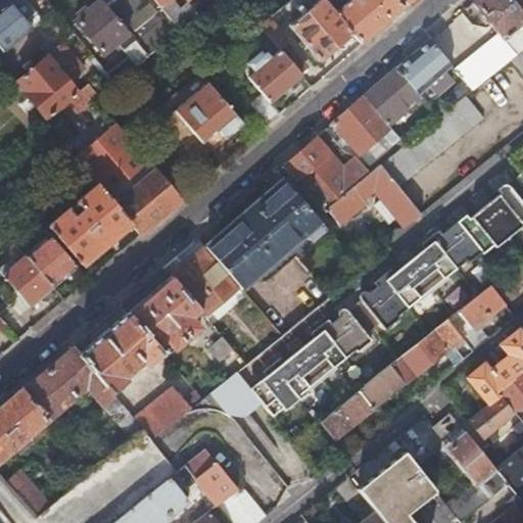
[(19,0),(6,0),(0,6),(0,53),(38,19),(19,0)]
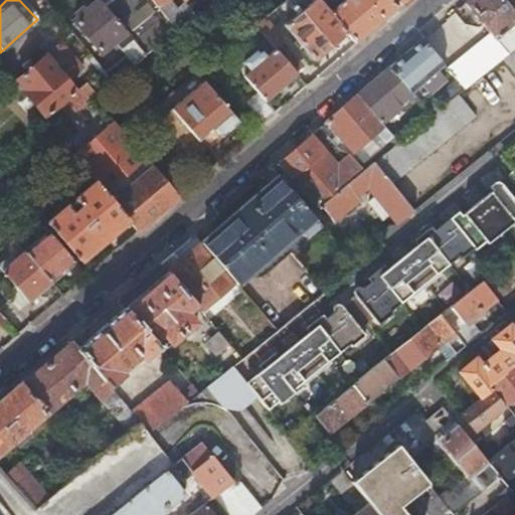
[(102,52),(126,31),(105,6),(100,0),(98,0),(74,19),(102,52)]
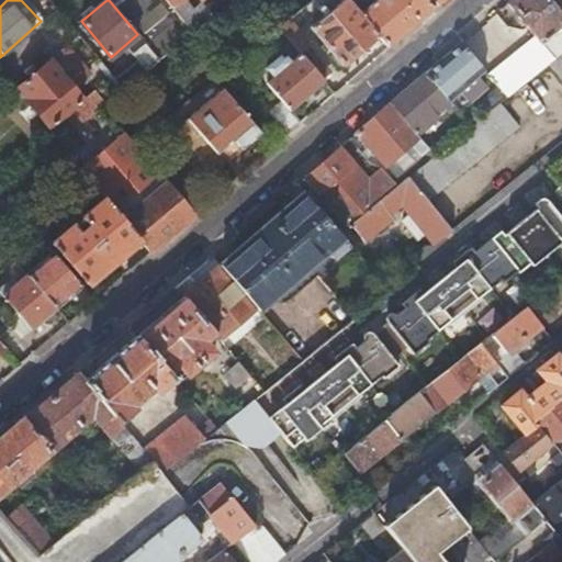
[(152,52),(159,59),(231,0),(122,0),(114,7),(137,34),(152,52)]
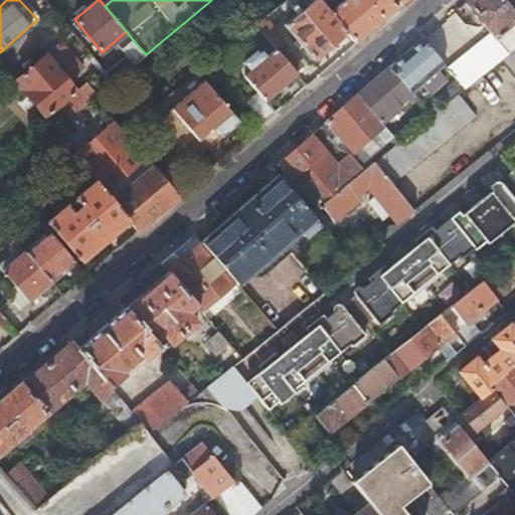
[(318,0),(317,0),(290,0),(294,5),(292,8),(296,14),(284,24),(313,59),(344,33),(328,13),(318,0)]
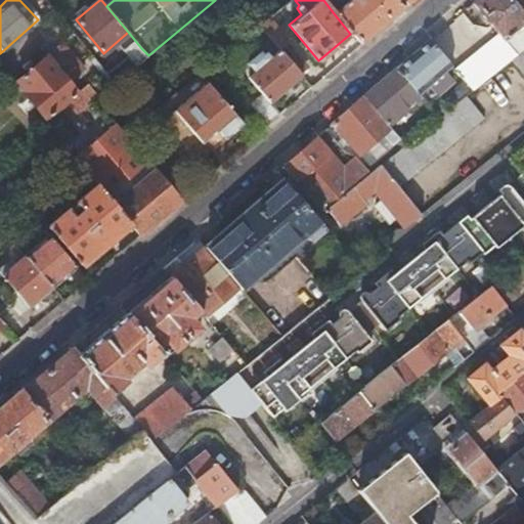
[(349,0),(334,13),(350,34),(360,45),(403,8),(396,0),(349,0)]
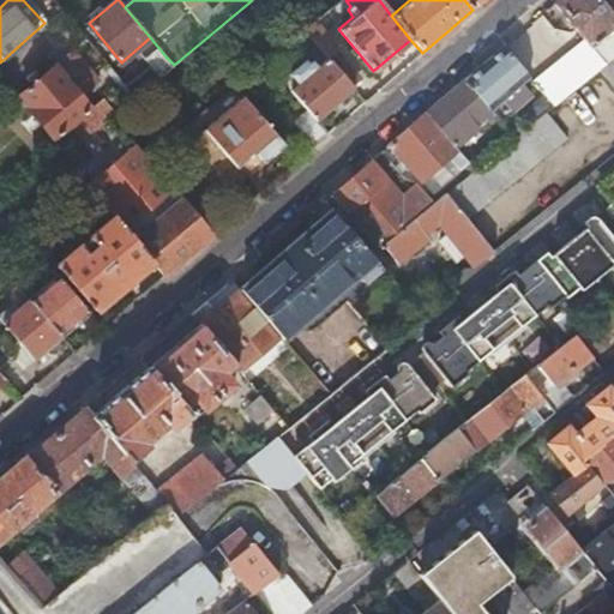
[(533,80),(554,107),(599,71),(605,65),(588,46),(607,30),(613,37),(613,22),(595,0),(558,0),(553,5),(584,42),(533,80)]
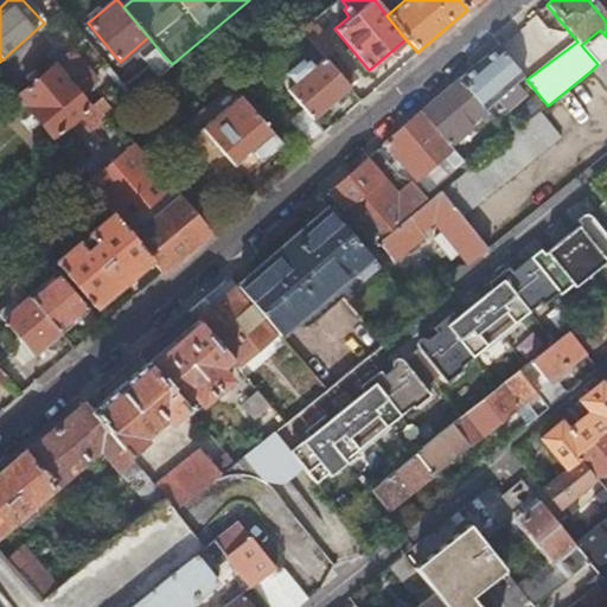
[(606,0),(588,0),(606,21),(606,0)]
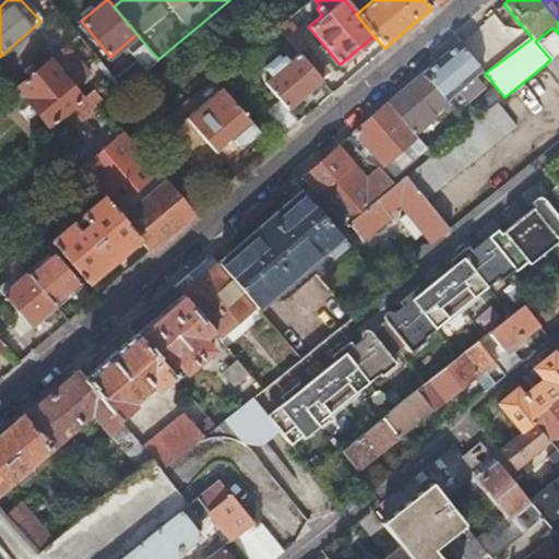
[(298,11),(288,20),(294,27),(305,19),(298,11)]
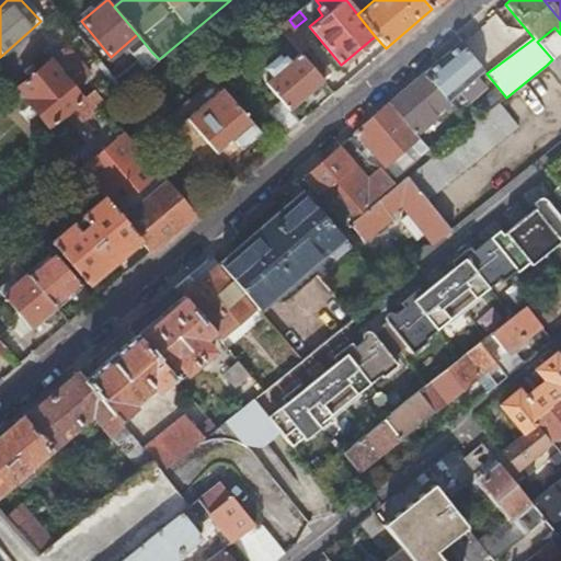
[(289,20),(278,29),(294,47),(299,54),(310,46),(295,27),(289,20)]
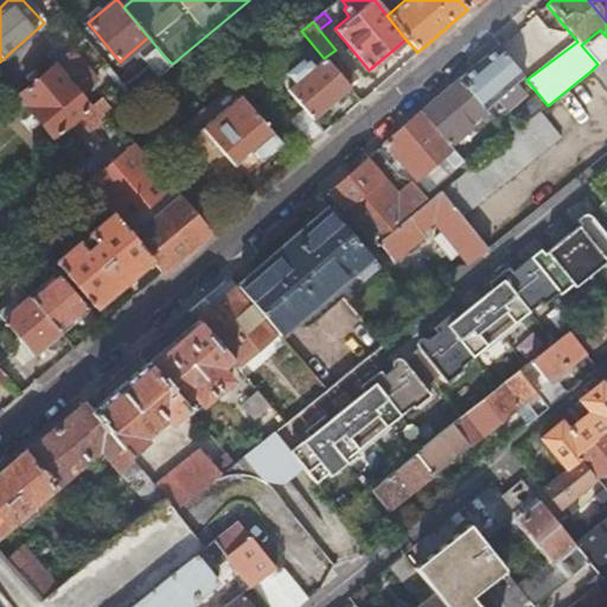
[(498,46),(461,77),(486,108),(497,98),(505,109),(525,93),(516,82),(523,76),(498,46)]
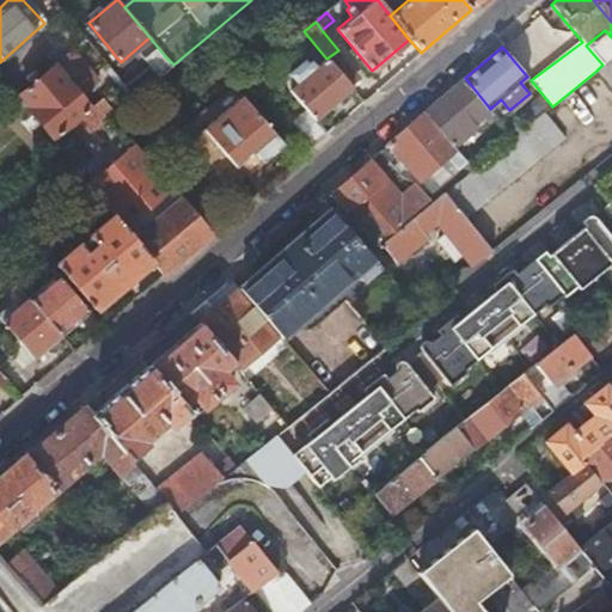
[(292,121),(312,146),(326,134),(314,118),(352,89),(336,69),(326,59),(320,51),(314,56),(320,62),(316,67),(310,61),(306,63),(304,60),(288,73),(297,84),(288,90),(305,110),(292,121)]
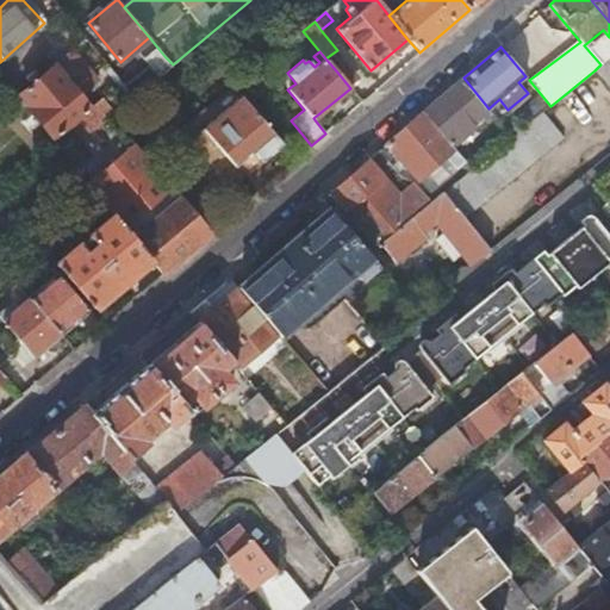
[(124,85),(143,69),(131,56),(112,72),(124,85)]
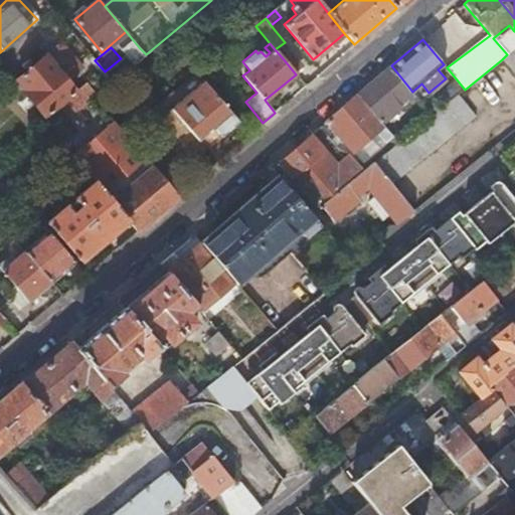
[(107,73),(114,81),(146,54),(139,47),(107,73)]
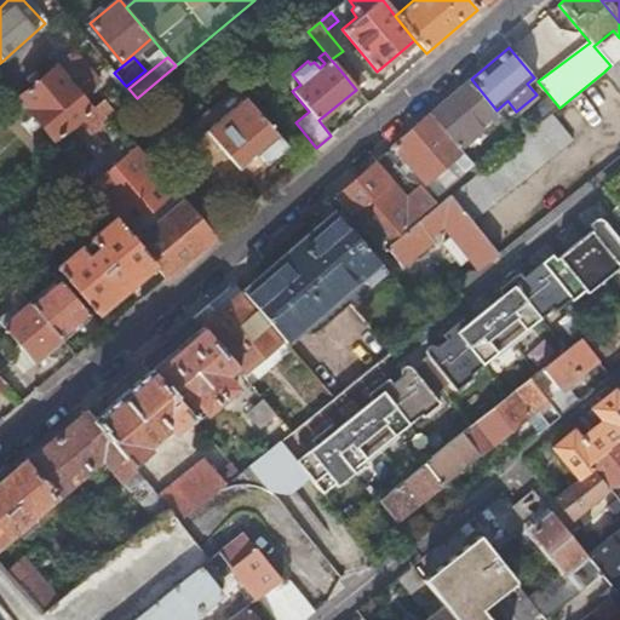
[(619,57),(610,65),(604,72),(619,91),(619,57)]
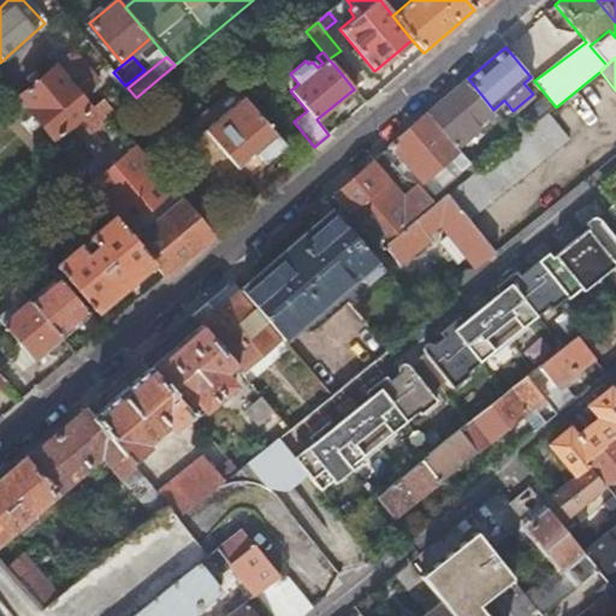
[(338,70),(354,89),(357,94),(368,86),(349,61),(338,70)]
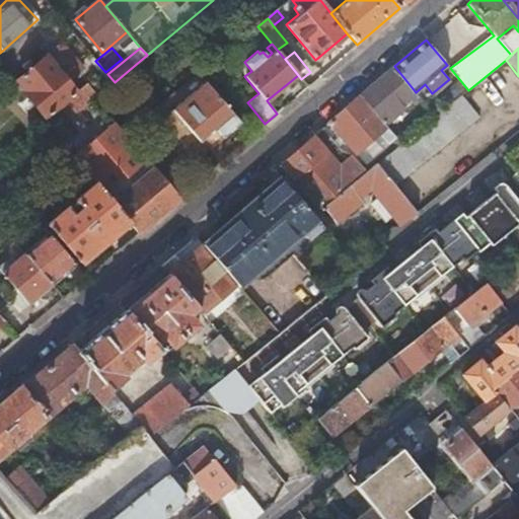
[(48,116),(58,129),(65,123),(84,106),(97,96),(87,83),(77,91),(47,55),(17,79),(26,91),(24,93),(45,119),(48,116)]
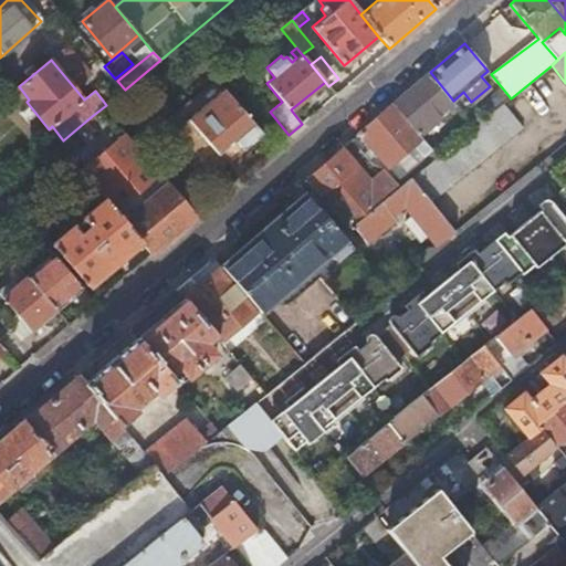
[(430,72),(394,104),(420,136),(440,117),(438,114),(453,101),(430,72)]
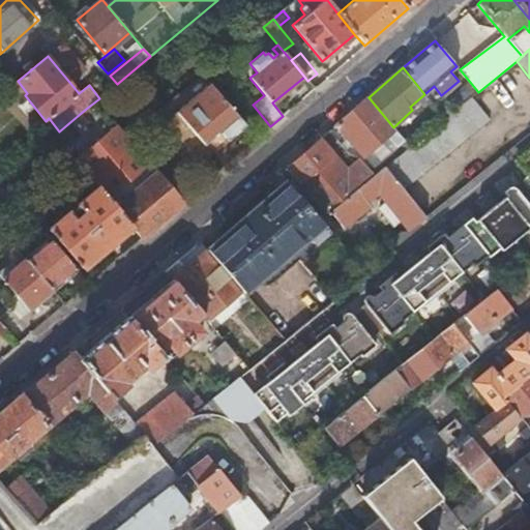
[(227,141),(245,126),(210,84),(164,124),(197,167),(212,154),(208,150),(224,137),(227,141)]
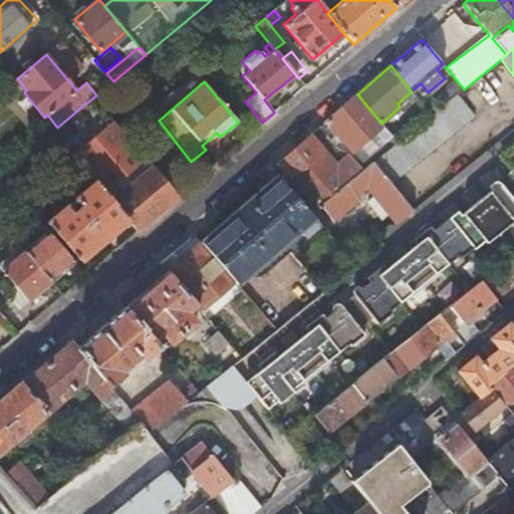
[(357,94),(326,120),(351,151),(374,132),(382,125),(381,123),(357,94)]
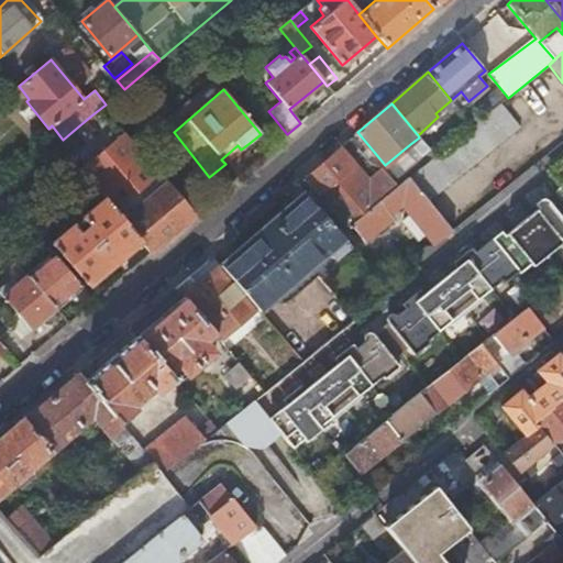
[(408,178),(427,201),(519,127),(500,103),(408,178)]
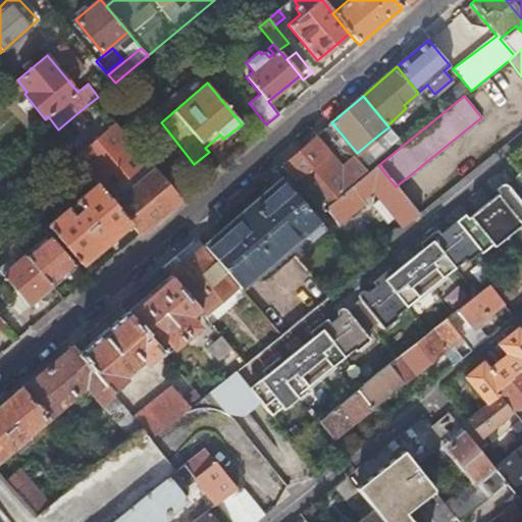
[(85,107),(65,123),(74,136),(95,119),(85,107)]
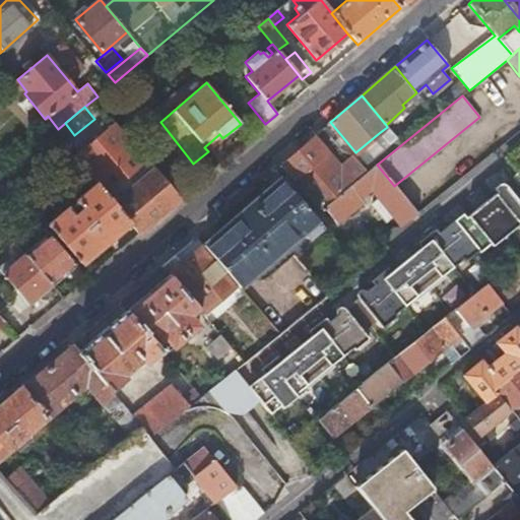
[(118,121),(74,156),(96,184),(128,220),(138,233),(181,197),(118,121)]
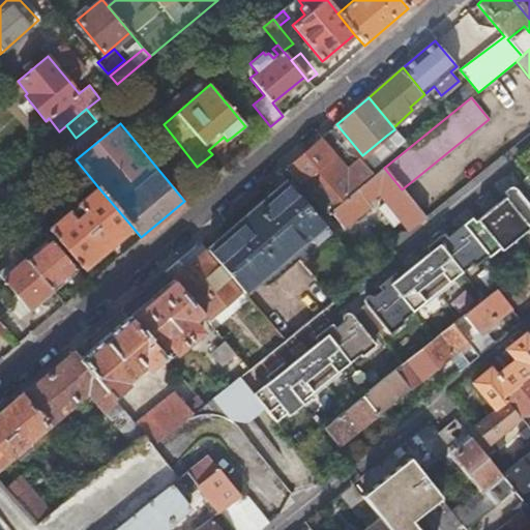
[(394,129),(386,136),(392,143),(395,140),(401,137),(394,129)]
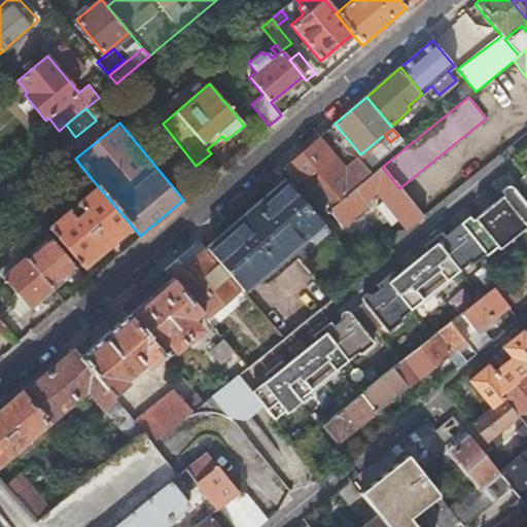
[(319,137),(285,166),(324,213),(329,210),(371,176),(363,166),(351,176),(319,137)]
